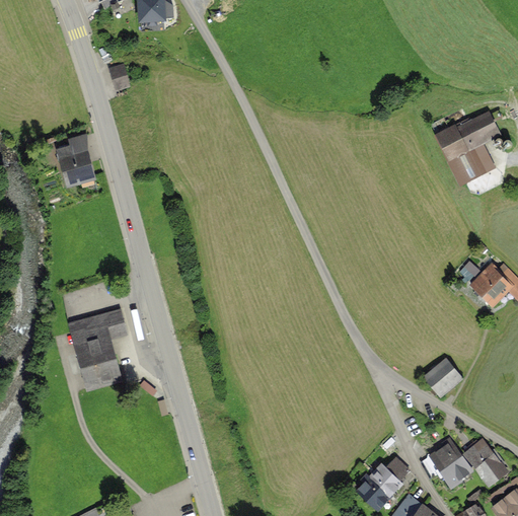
[(136,0),(138,22),(165,20),(165,16),(164,0),(136,0)]
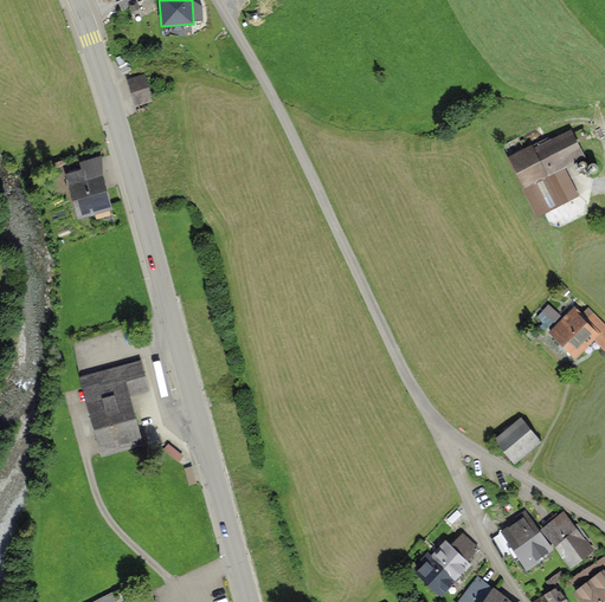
[(201,5),(194,0),(192,0),(193,19),(203,19),(201,5)]
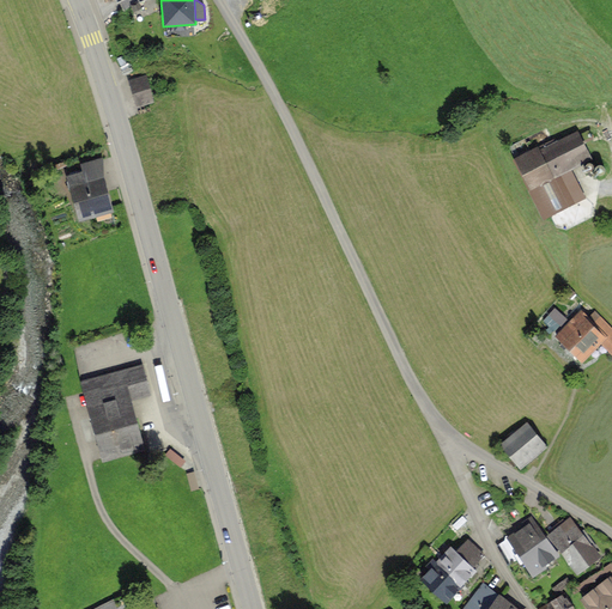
[(145,73),(128,78),(137,104),(153,98),(145,73)]
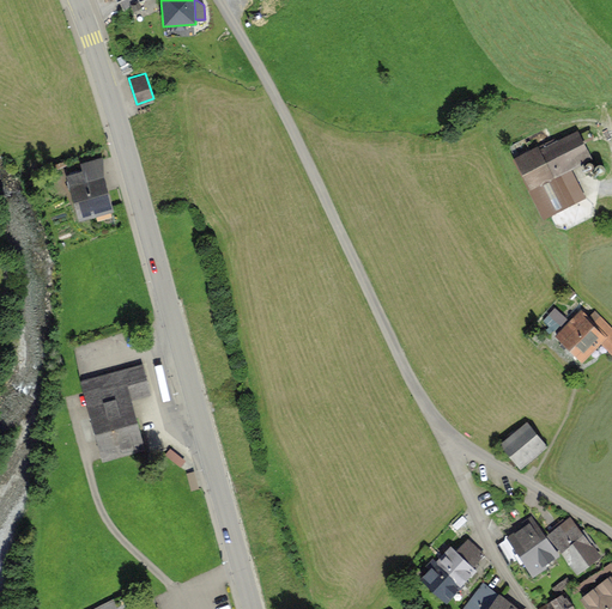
[(575,131),(513,159),(541,219),(587,198),(571,168),(588,159),(575,131)]
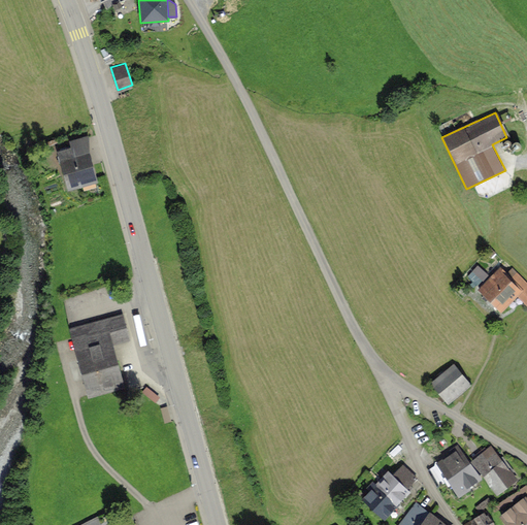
[(91,150),(88,135),(68,140),(70,148),(56,151),(66,188),(97,179),(91,150)]
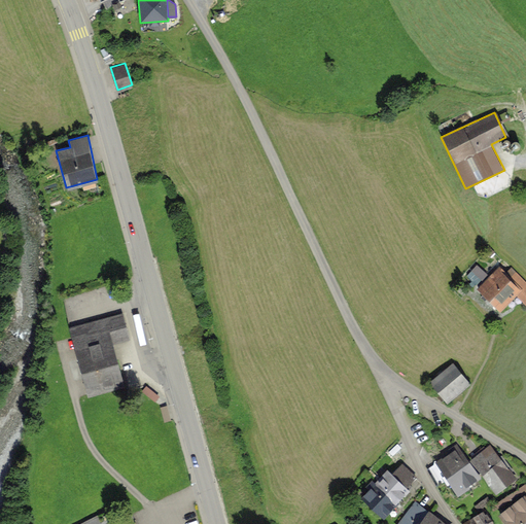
[(487,274),(475,264),(469,270),(481,280),(487,274)]
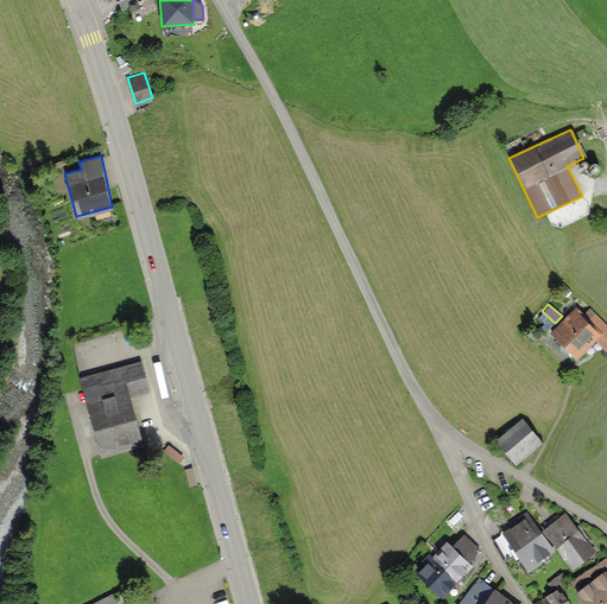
[(575,306),(549,335),(576,360),(594,341),(602,332),(583,313),(575,306)]
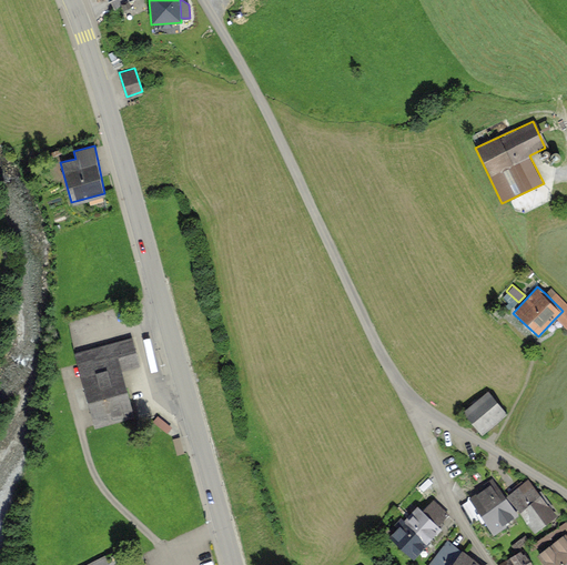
[(566,302),(550,286),(545,293),(563,311),(555,319),(566,330),(566,302)]
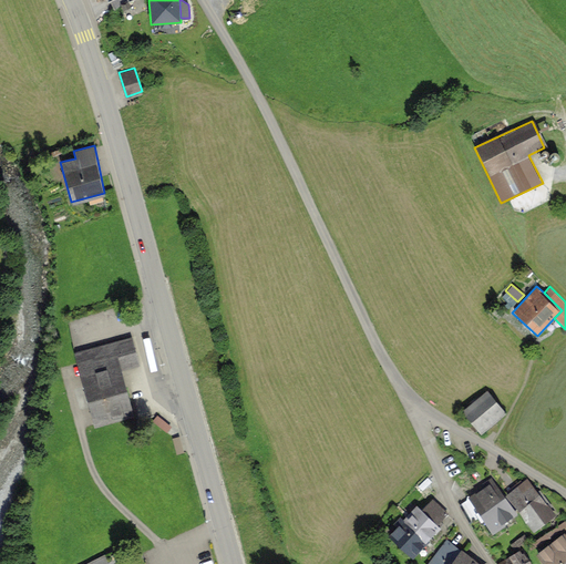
[(131,337),(73,354),(94,429),(134,417),(121,369),(139,365),(131,337)]
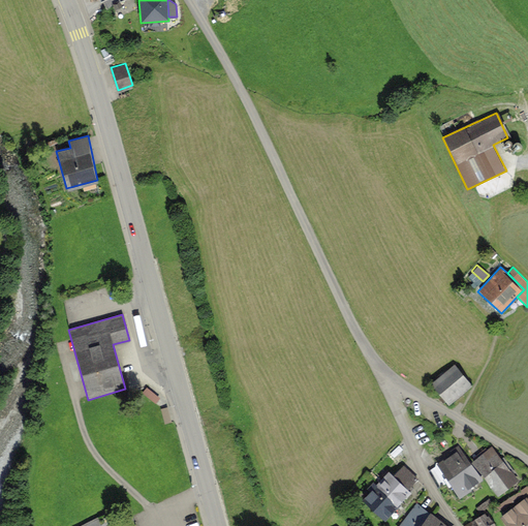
[(454,364),(431,383),(448,404),(471,384),(454,364)]
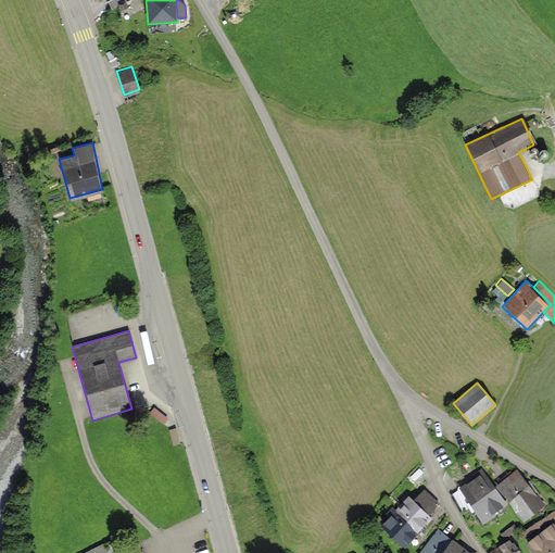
[(153,405),(150,410),(163,420),(167,415),(153,405)]
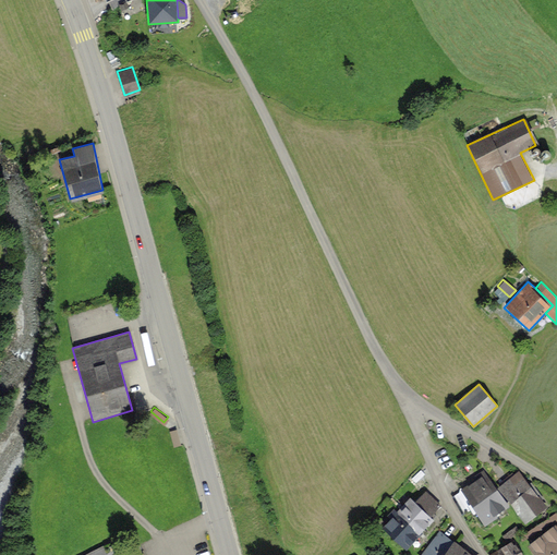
[(176,426),(169,429),(173,444),(180,443),(176,426)]
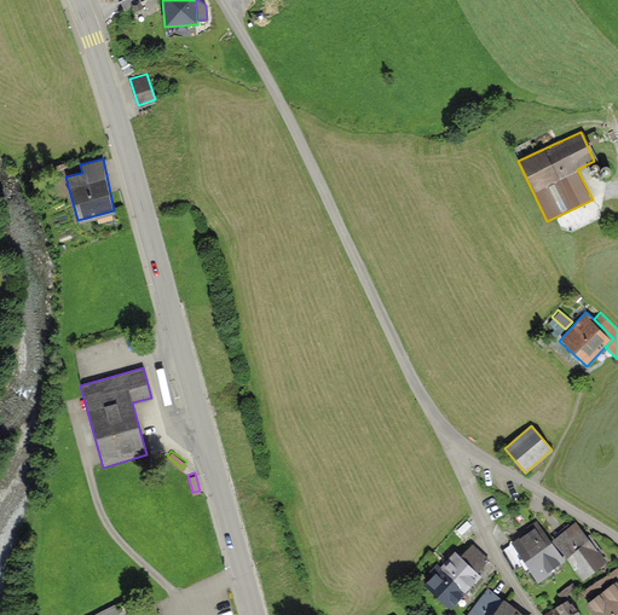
[(527,526),(509,538),(512,540),(503,545),(515,563),(524,557),(537,578),(555,566),(553,562),(562,556),(536,515),(525,522),(527,526)]
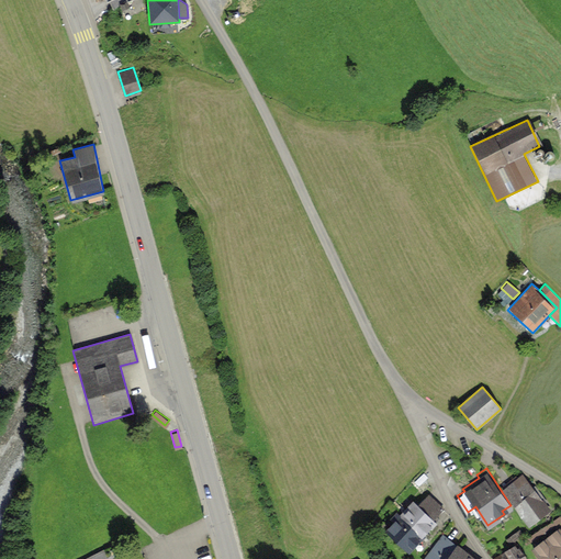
[(550,505),(523,470),(501,487),(528,522),(550,505)]
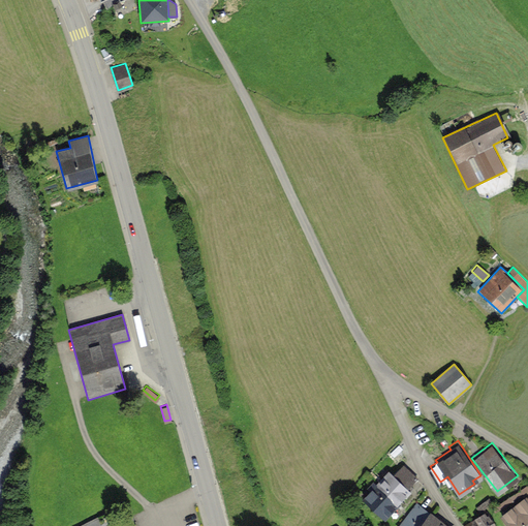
[(412,488),(408,484),(416,475),(402,461),(393,470),(387,466),(375,480),(398,501),(412,488)]
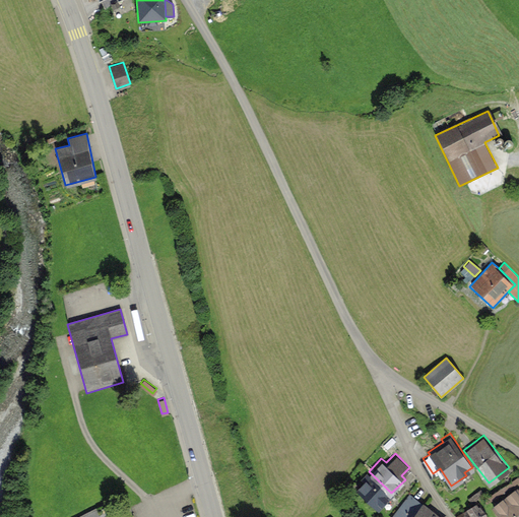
[(391,493),(369,471),(367,468),(360,475),(363,478),(355,485),(378,506),(391,493)]
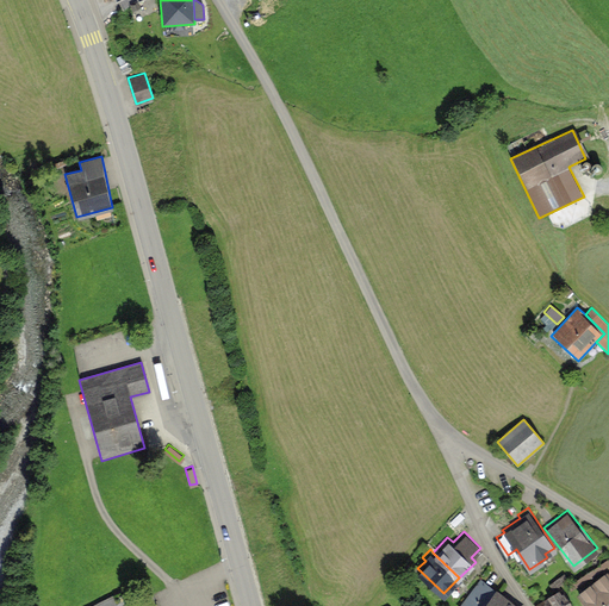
[(608,557),(607,555),(567,581),(571,587),(608,560),(608,557)]
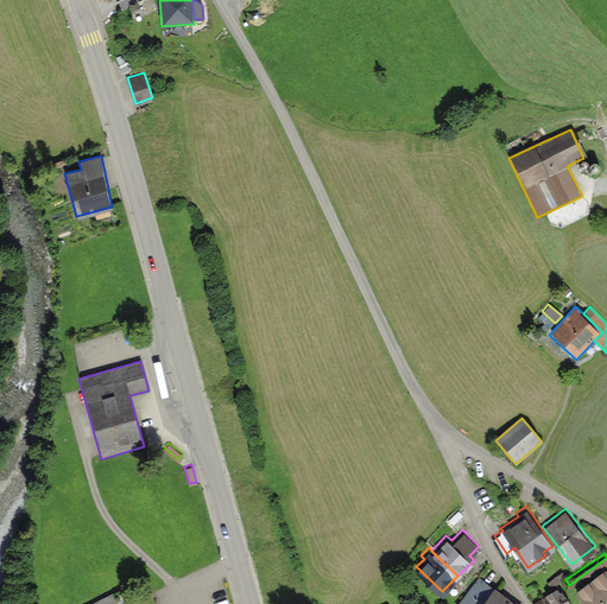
[(574,589),(586,603),(606,603),(606,567),(605,566),(574,589)]
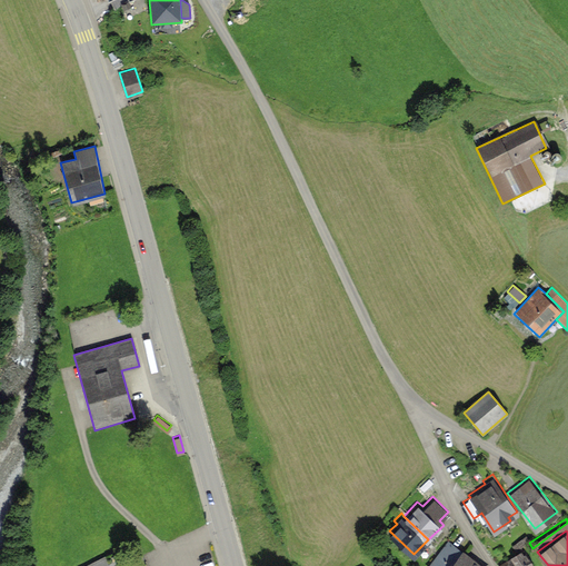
[(529,537),(525,533),(512,543),(516,547),(529,537)]
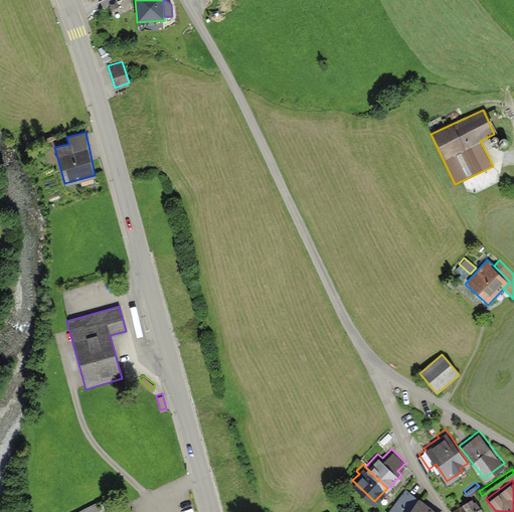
[(387,511),(405,511),(417,496),(404,486),(386,511),(387,511)]
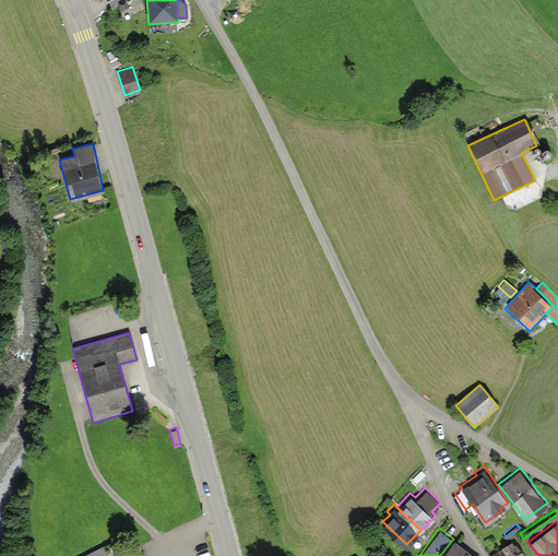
[(523,555),(514,537),(498,546),(503,555),(523,555)]
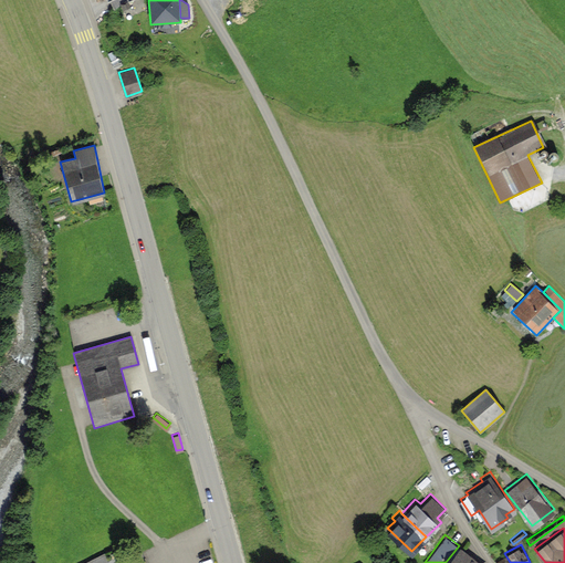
[(483,562),(459,545),(446,562),(483,562)]
